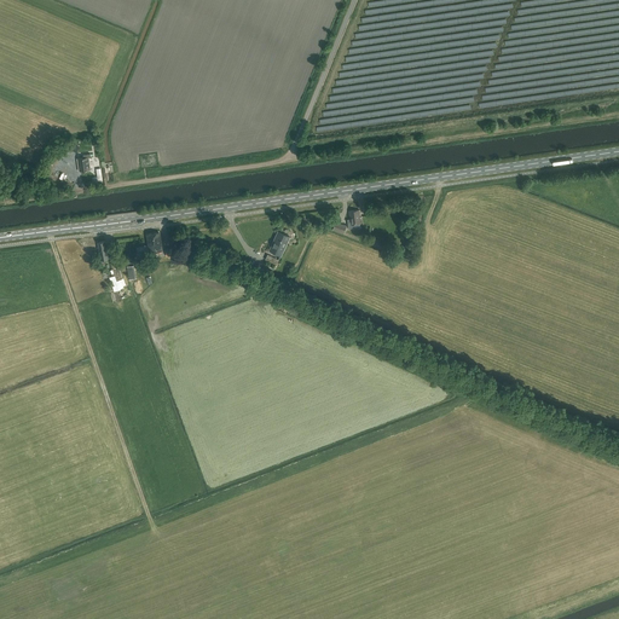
[(42,169),(52,174),(65,149),(56,144),(42,169)]
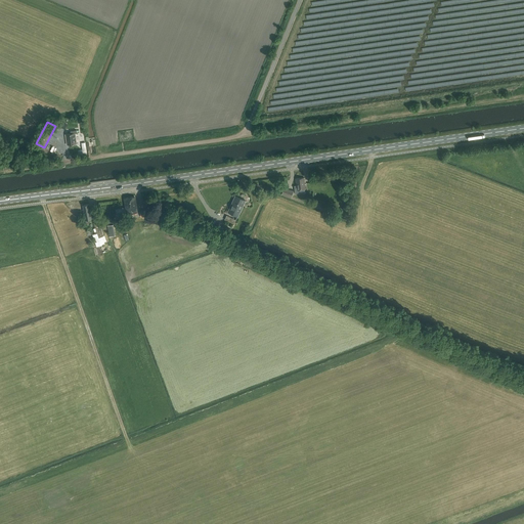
[(72,134),(66,135),(68,144),(77,143),(76,134),(77,133),(77,130),(71,131),(72,134)]
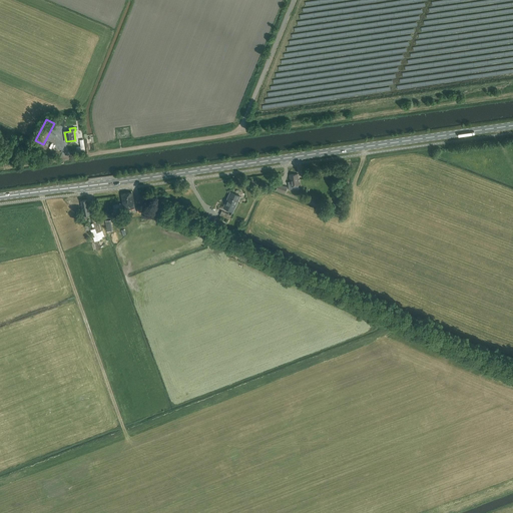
[(299,185),(298,174),(290,175),(291,184),(289,184),(289,189),(294,189),(293,186),(299,185)]
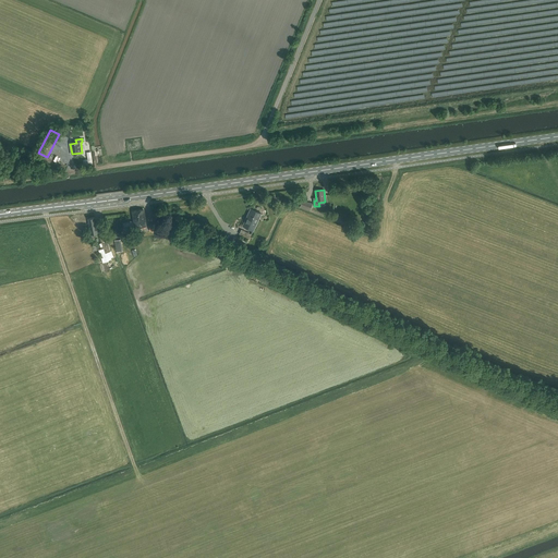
[(313,204),(302,201),(300,207),(310,210),(313,204)]
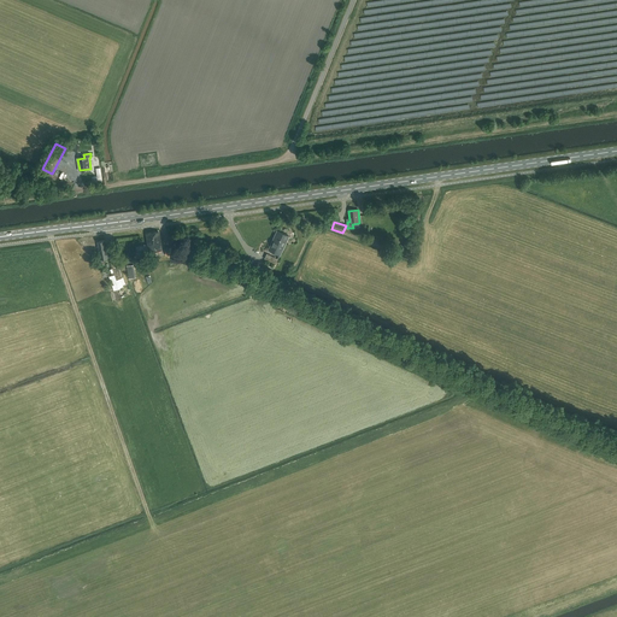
[(289,236),(277,230),(269,250),(280,256),(289,236)]
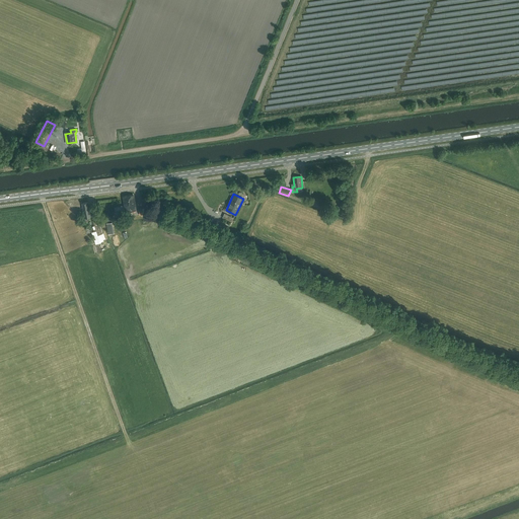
[(124,197),(126,211),(136,210),(133,195),(124,197)]
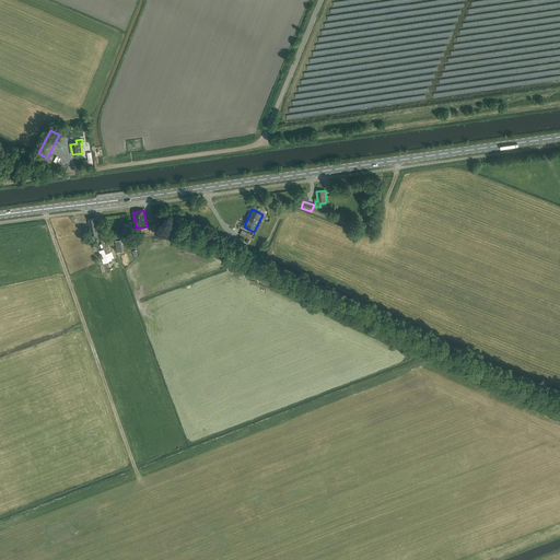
[(89,223),(91,234),(97,233),(96,226),(94,218),(89,219),(89,223)]
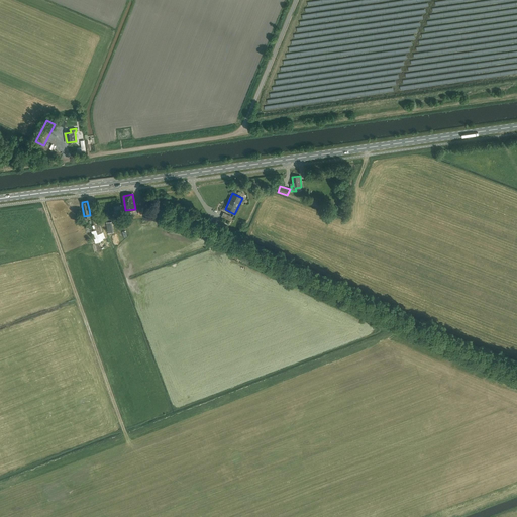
[(233,217),(223,213),(221,217),(231,221),(233,217)]
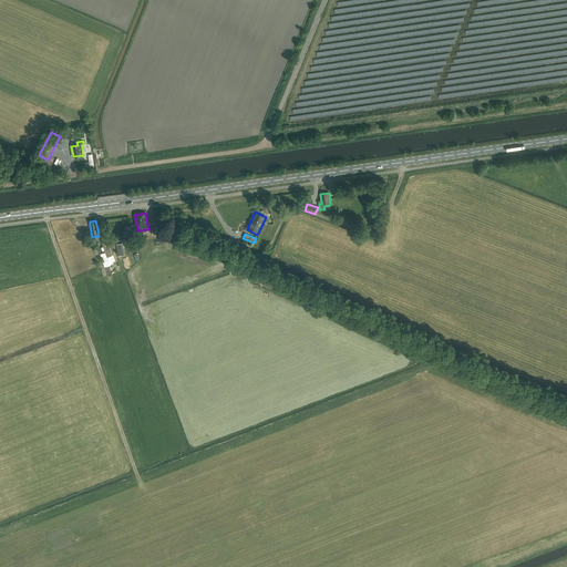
[(106,238),(101,240),(106,257),(113,255),(106,238)]
